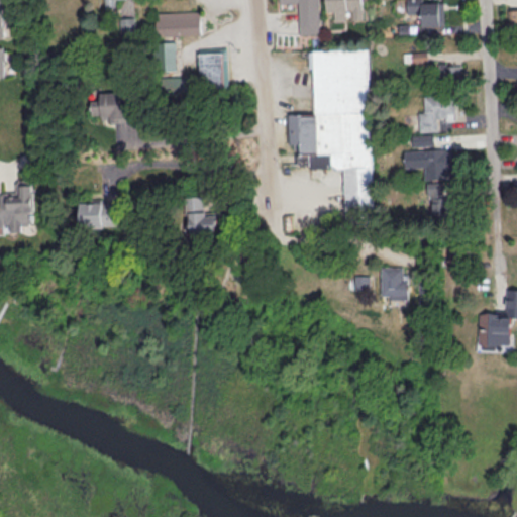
[(299,33),(319,32),(317,0),(279,0),(280,6),(298,5),(299,33)]
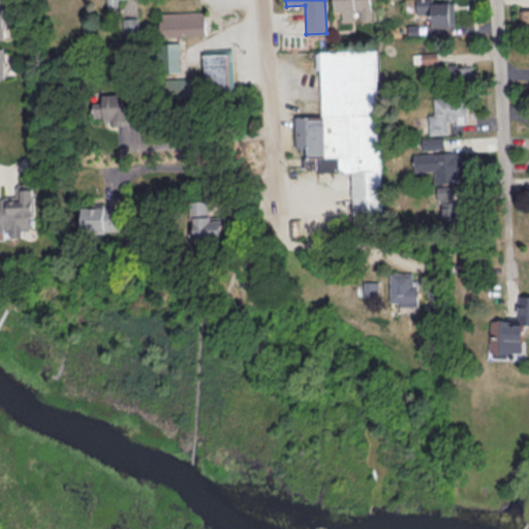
[(456,25),(454,0),(417,0),(418,20),(431,20),(431,26),(456,25)]
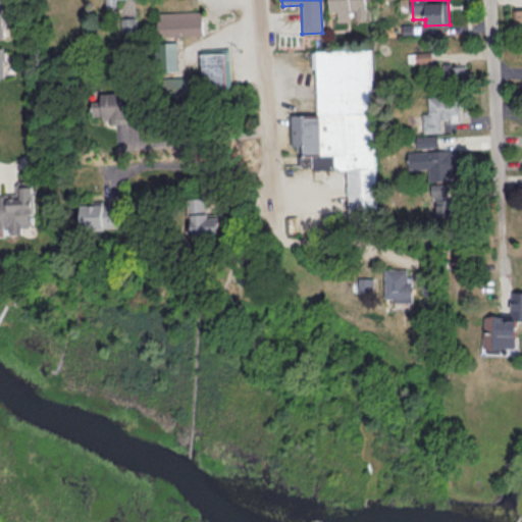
[(157,11),(158,35),(203,34),(202,14),(192,14),(192,9),(157,11)]
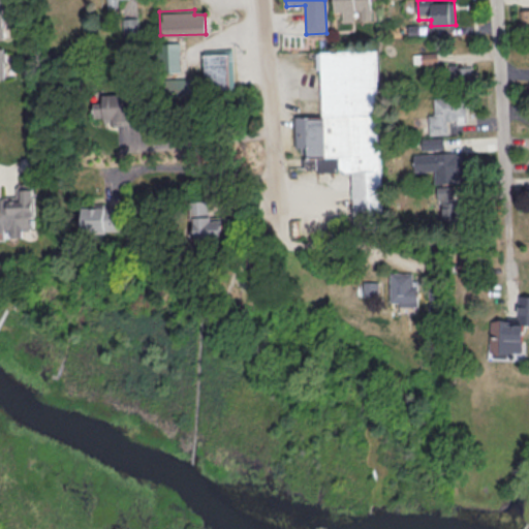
[(181,41),(160,41),(160,71),(182,70),(181,41)]
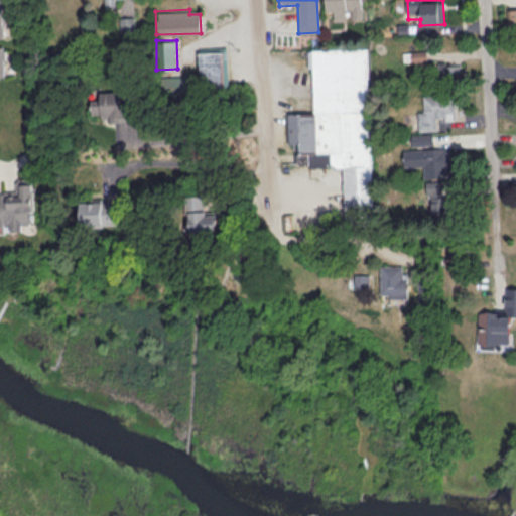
[(200,46),(202,86),(229,85),(227,45),(200,46)]
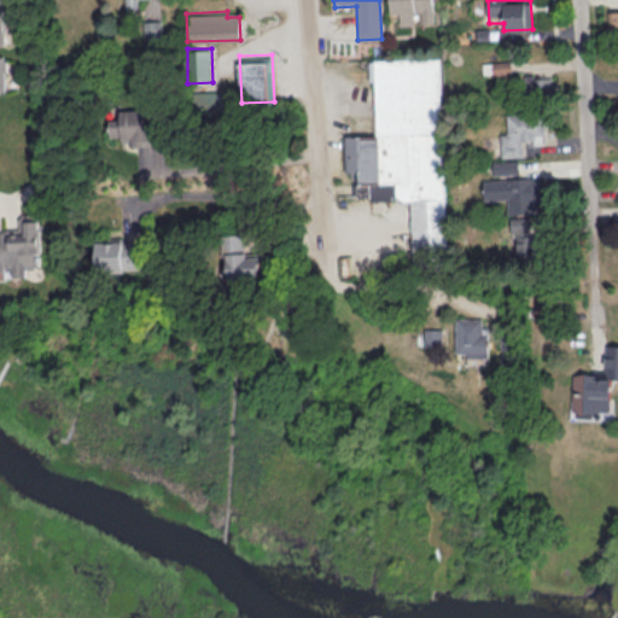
[(374,59),(377,134),(345,135),(345,170),(357,170),(357,199),(410,198),(412,256),(445,255),(441,58),(374,59)]
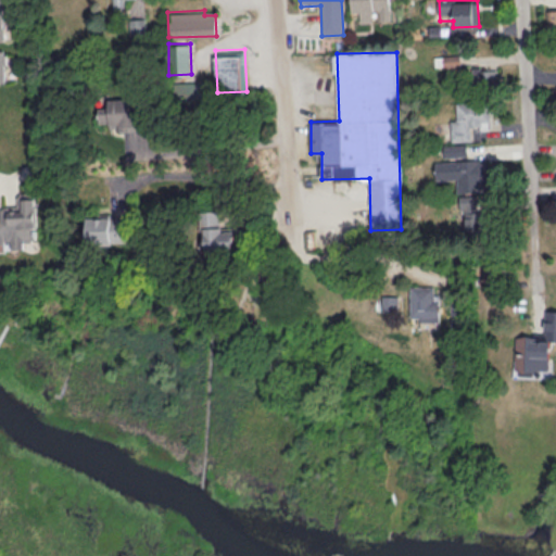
[(460,65),(459,54),(442,54),(443,66),(460,65)]
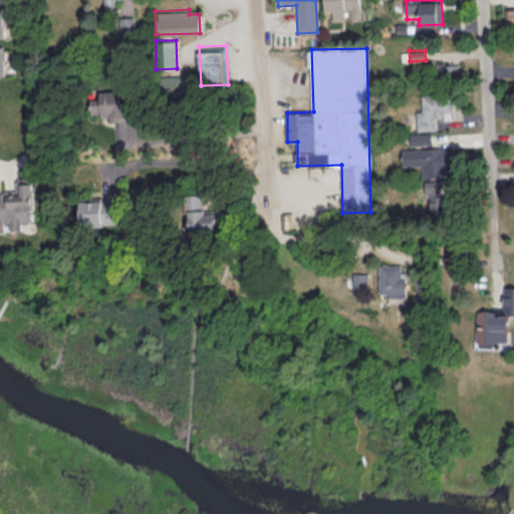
[(458,74),(458,62),(436,62),(436,74),(458,74)]
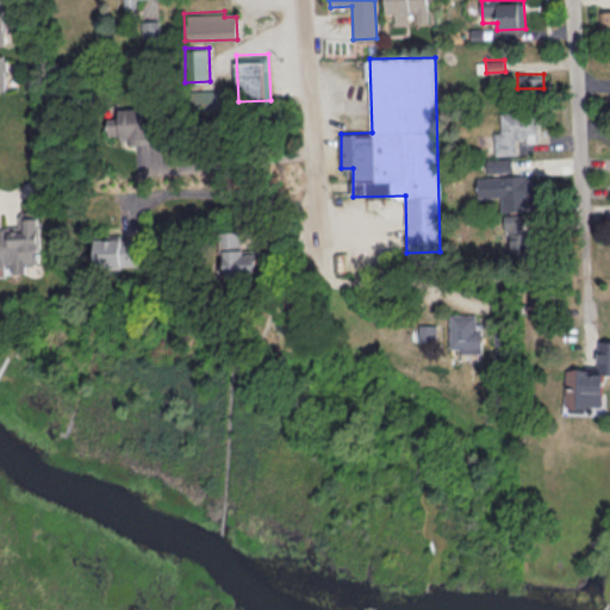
[(536,139),(536,112),(500,112),(500,131),(495,131),(495,154),(517,154),(517,139),(536,139)]
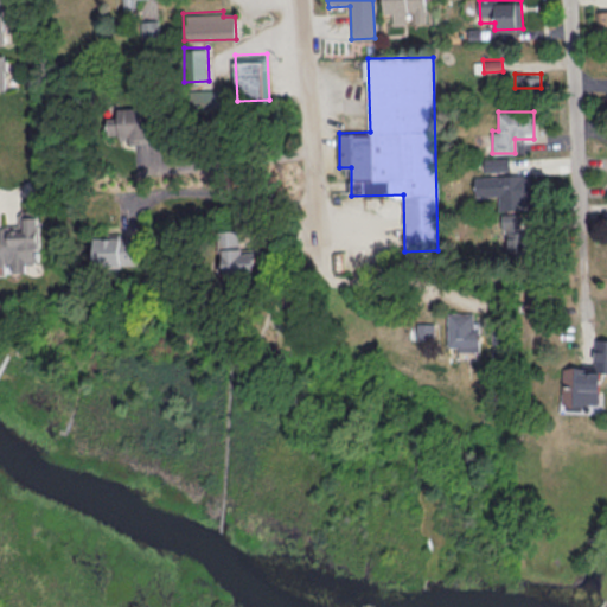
[(484,170),(509,168),(509,157),(484,157),(484,170)]
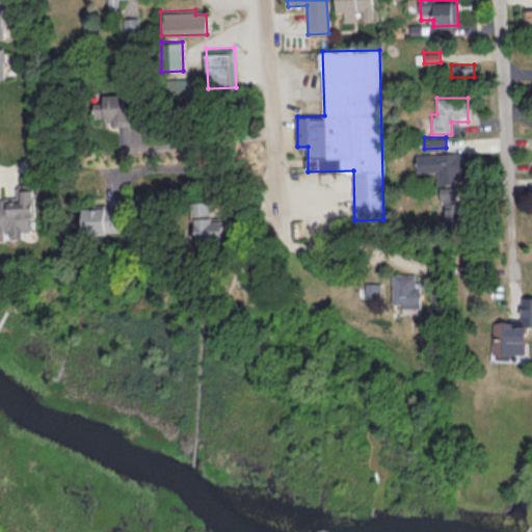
[(417,171),(436,170),(436,183),(467,182),(466,151),(416,153),(417,171)]
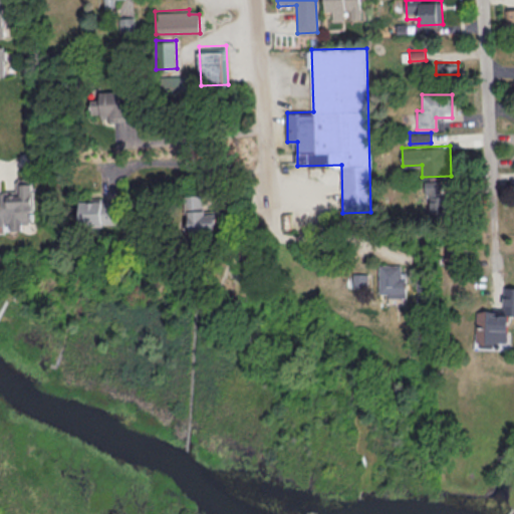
[(0,231),(6,232),(5,224),(34,223),(32,177),(16,177),(17,190),(1,191),(1,192),(0,192),(0,231)]
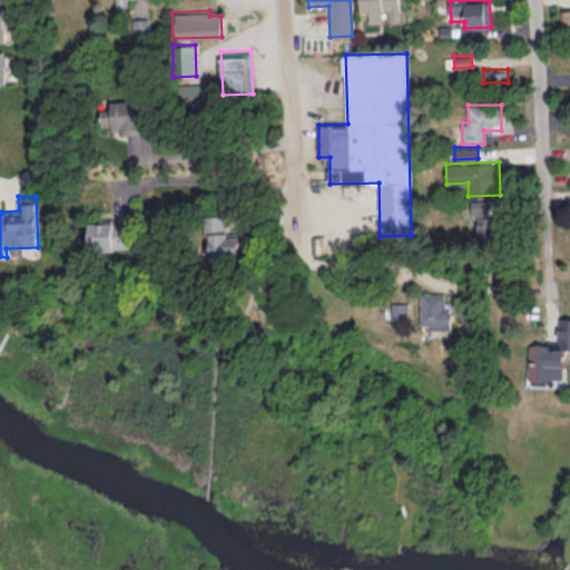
[(471,200),(471,224),(479,224),(479,234),(490,234),(490,200),(471,200)]
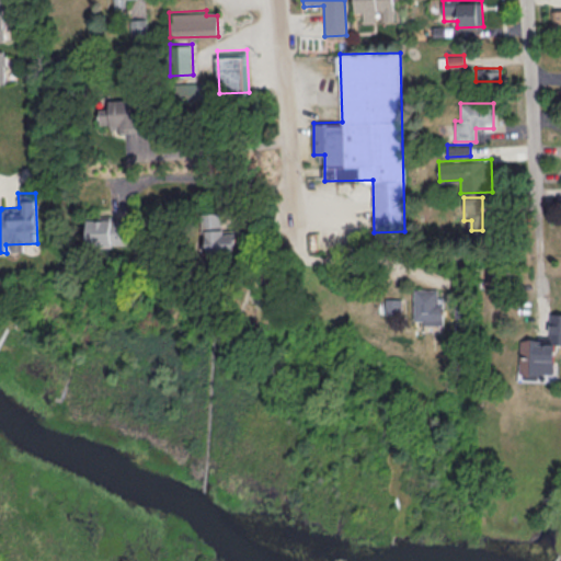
[(236,231),(225,232),(224,212),(204,213),(206,253),(237,251),(236,231)]
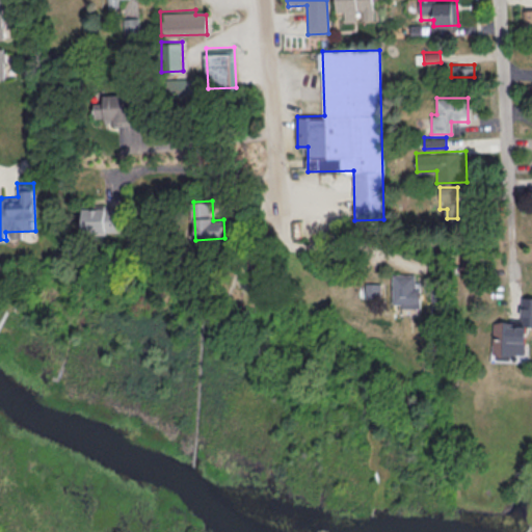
[(83,206),(83,231),(122,231),(121,205),(83,206)]
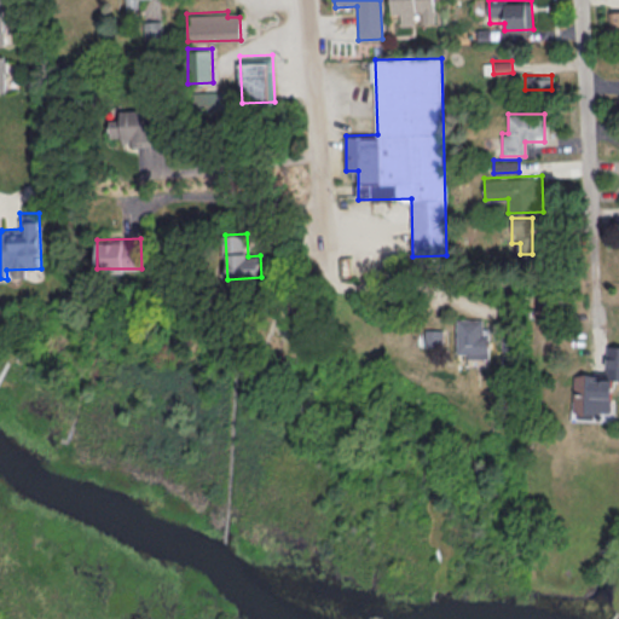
[(481,318),(456,317),(456,352),(467,352),(467,358),(490,358),(490,340),(481,340),(481,318)]
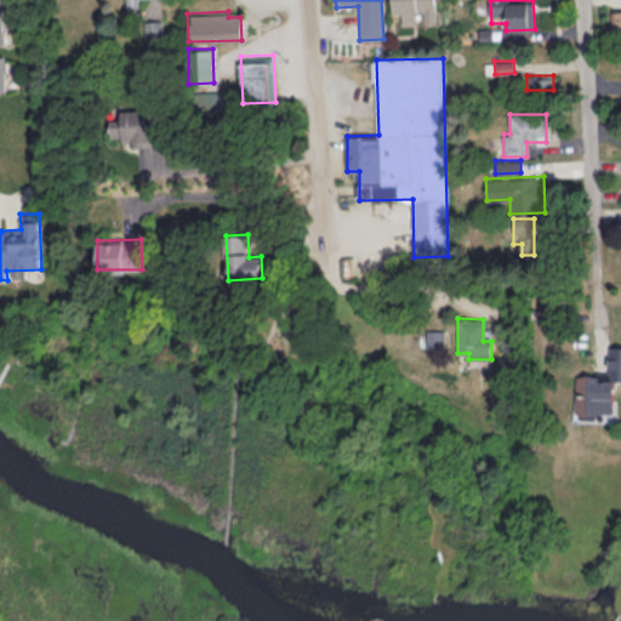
[(444,329),(426,329),(426,347),(444,347),(444,329)]
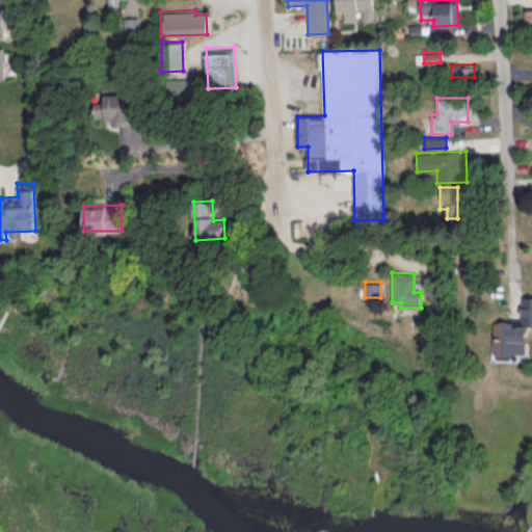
[(531,296),(522,296),(521,319),(494,319),(494,353),(525,353),(526,325),(531,325),(531,296)]
